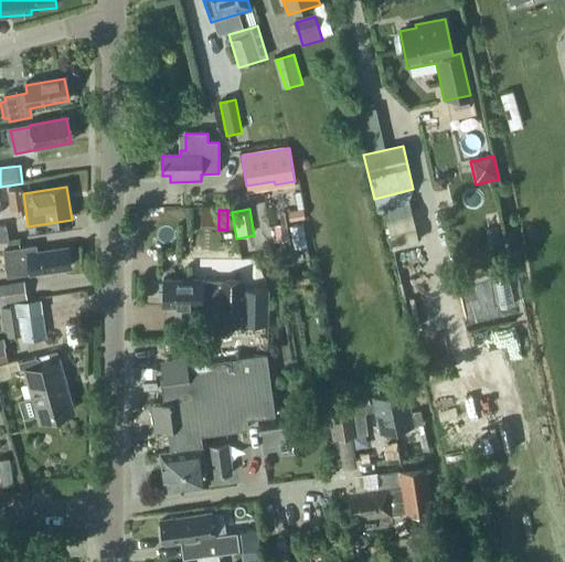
[(304,211),(288,213),(289,223),(305,220),(304,211)]
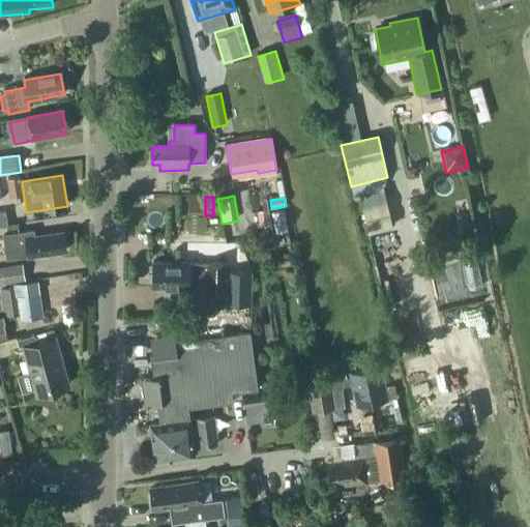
[(263,212),(257,213),(260,229),(271,227),(267,201),(261,202),(263,212)]
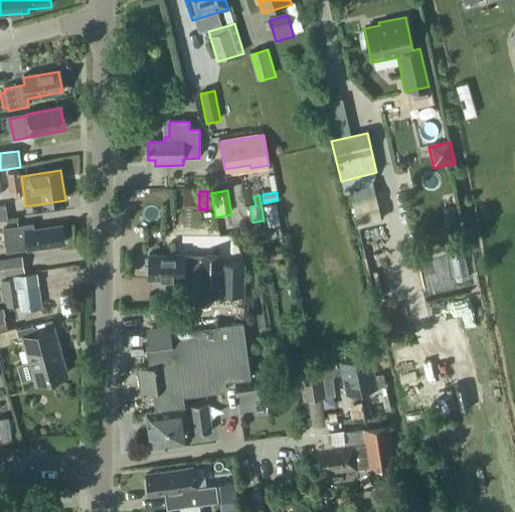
[(458,224),(455,208),(443,211),(446,226),(458,224)]
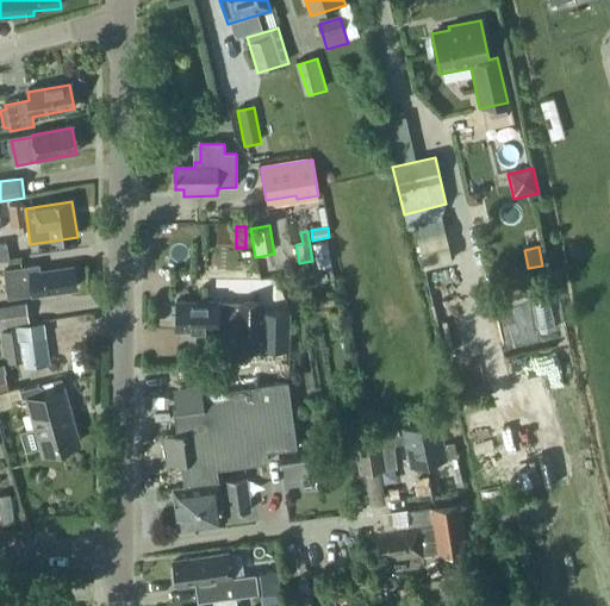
[(75,291),(73,269),(38,274),(38,268),(5,273),(5,274),(6,286),(8,299),(31,295),(32,298),(75,291)]
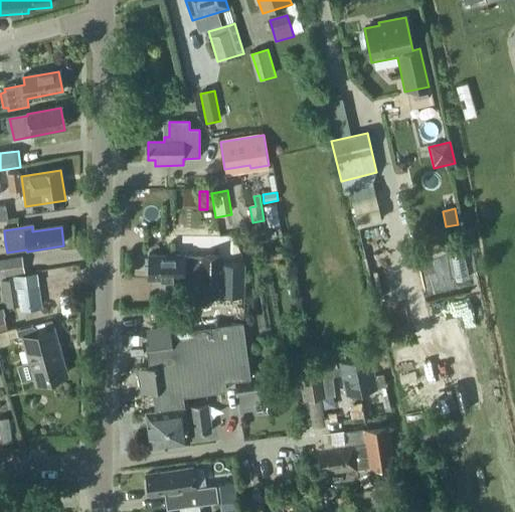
[(149,256),(148,279),(204,279),(204,296),(244,296),(244,264),(219,264),(219,256),(149,256)]
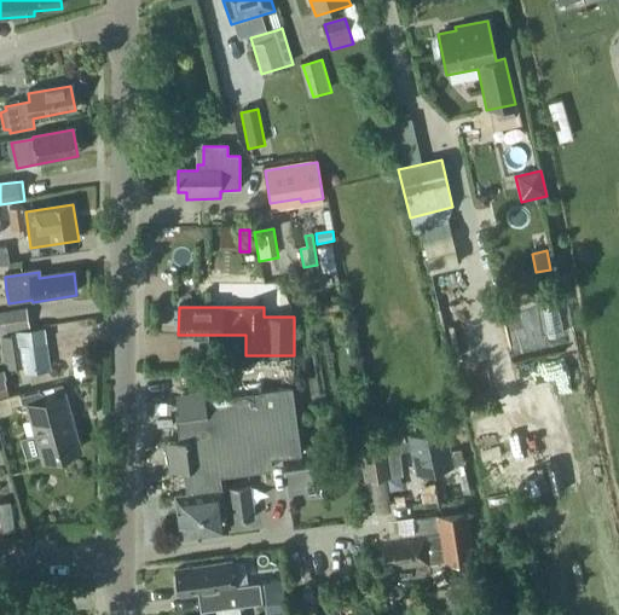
[(0,335),(30,330),(27,308),(0,312),(0,335)]
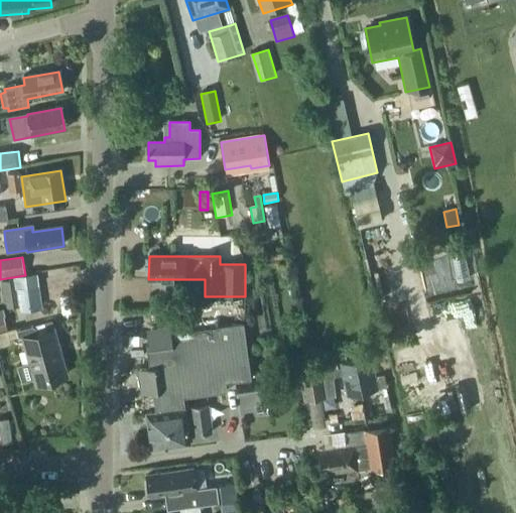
[(35,274),(4,279),(8,309),(20,307),(20,309),(40,306),(35,274)]
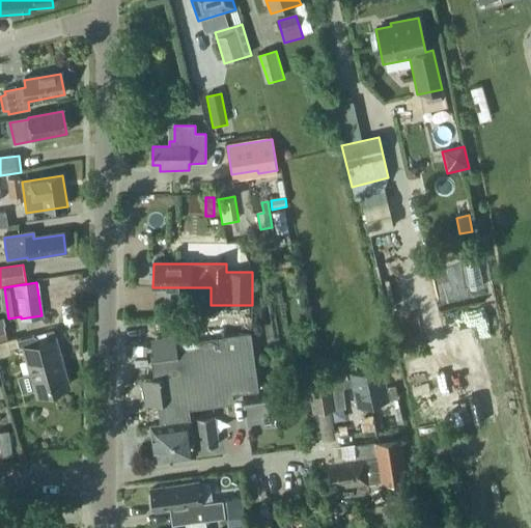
[(34,336),(17,341),(19,346),(23,349),(30,374),(18,378),(23,394),(35,391),(36,393),(45,391),(46,394),(64,388),(61,379),(66,377),(55,340),(52,341),(50,333),(35,337),(34,338),(34,336)]
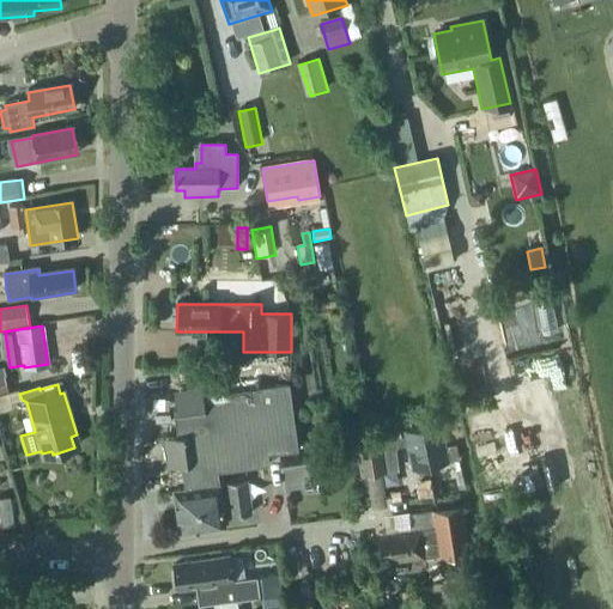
[(182,492),(218,487),(217,474),(268,468),(267,456),(298,452),(290,385),(200,396),(200,391),(180,394),(174,400),(176,412),(171,412),(175,439),(165,440),(169,467),(178,466),(182,492)]
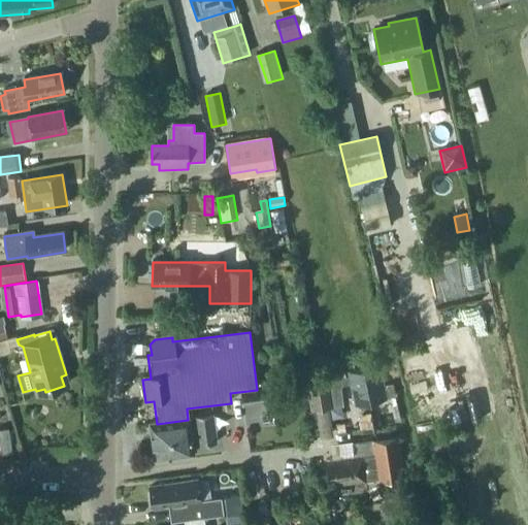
[(385,398),(377,366),(349,373),(356,405),(367,402),(368,411),(378,407),(376,400),(385,398)]
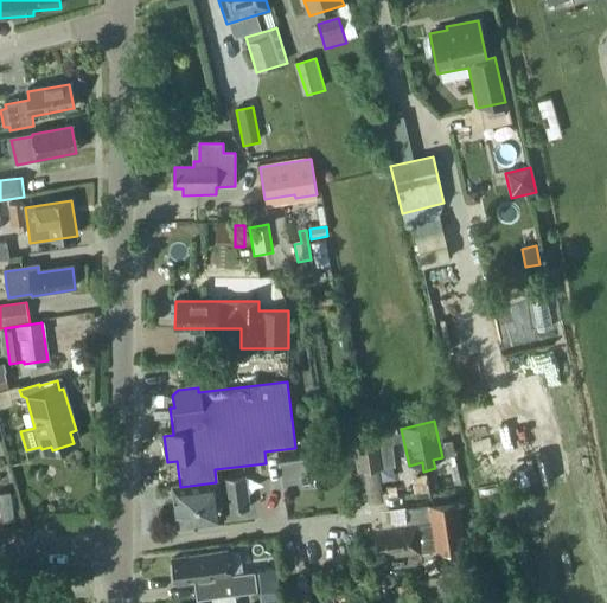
[(384,467),(378,437),(352,442),(359,473),(384,467)]
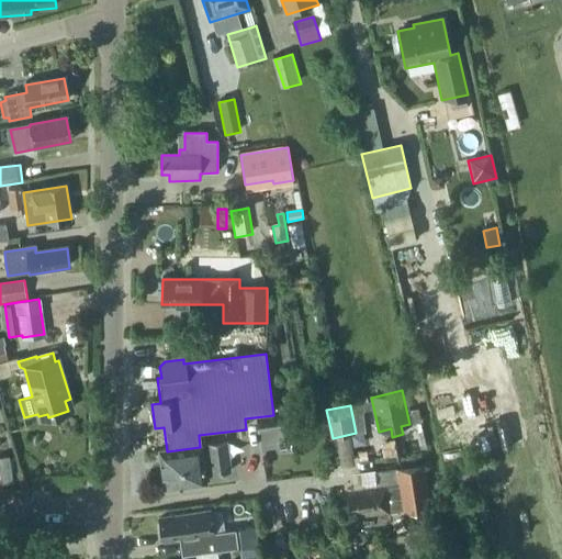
[(287,429),(284,415),(256,420),(258,434),(287,429)]
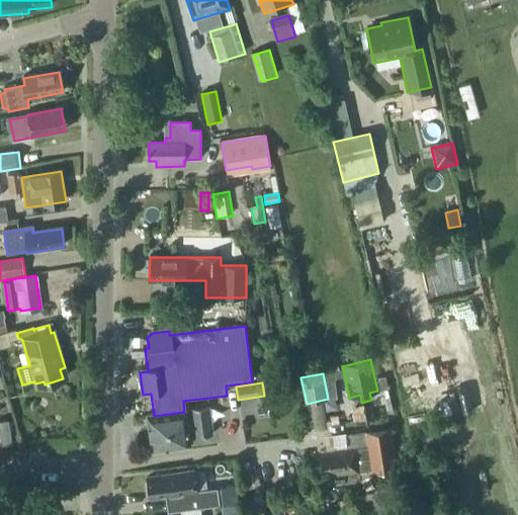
[(186,427),(184,412),(154,416),(146,417),(151,451),(189,446),(188,440),(210,437),(206,408),(189,411),(191,426),(186,427)]
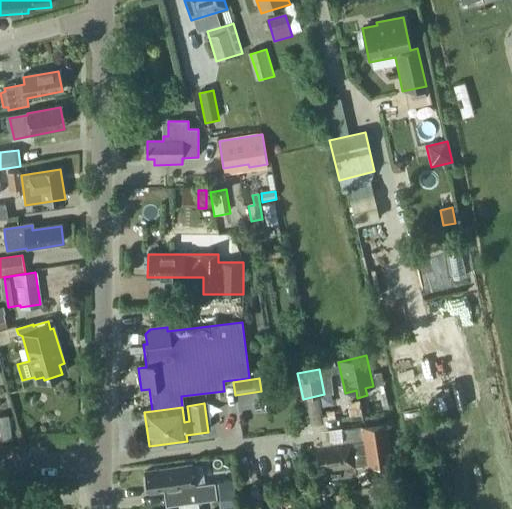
[(0,427),(2,442),(12,440),(8,417),(0,418),(0,427)]
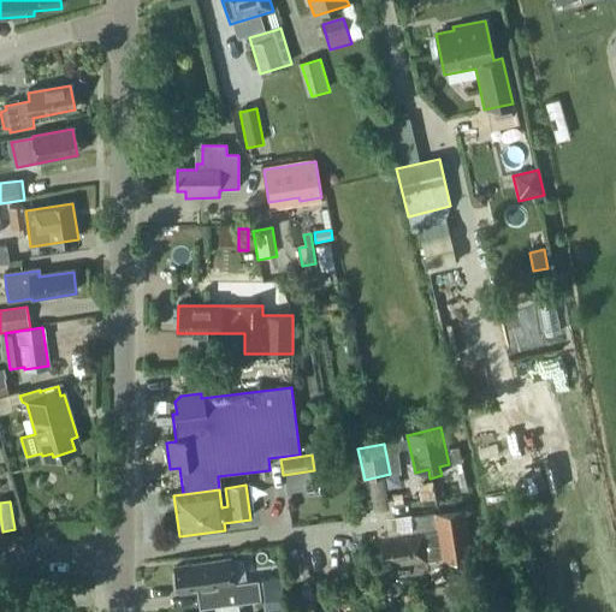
[(408,539),(383,542),(386,564),(398,562),(400,570),(412,568),(412,575),(428,572),(426,553),(440,551),(442,558),(461,556),(460,547),(473,546),(468,511),(436,516),(438,536),(424,538),(422,533),(407,535),(408,539)]
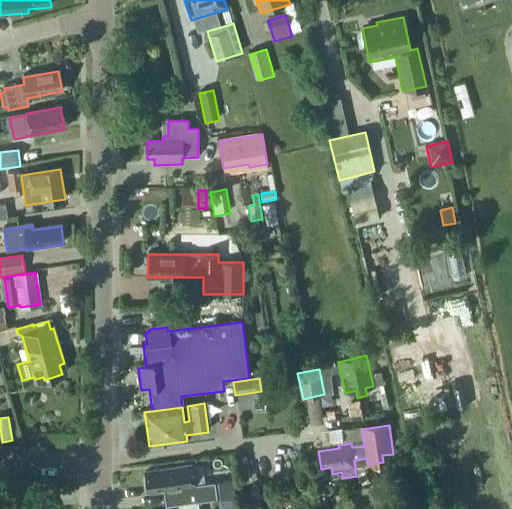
[(145,474),(148,492),(163,490),(165,507),(217,500),(215,484),(195,486),(192,466),(160,470),(161,472),(145,474)]
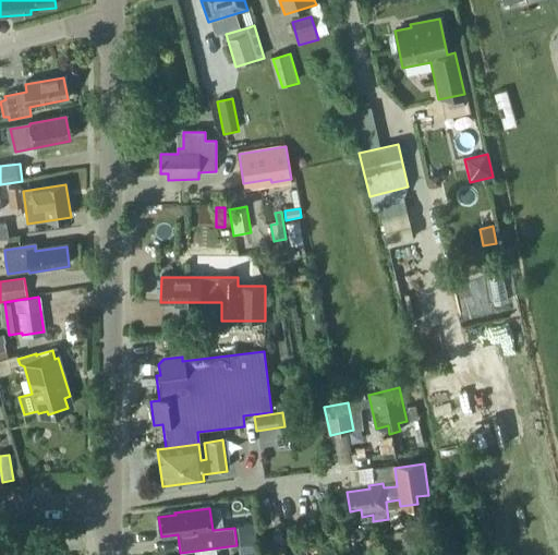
[(238,527),(240,545),(258,543),(255,523),(238,527)]
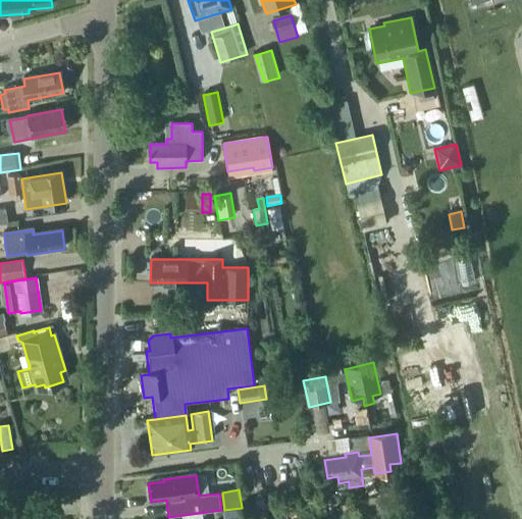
[(352,503),(342,503),(342,515),(353,514),(352,503)]
